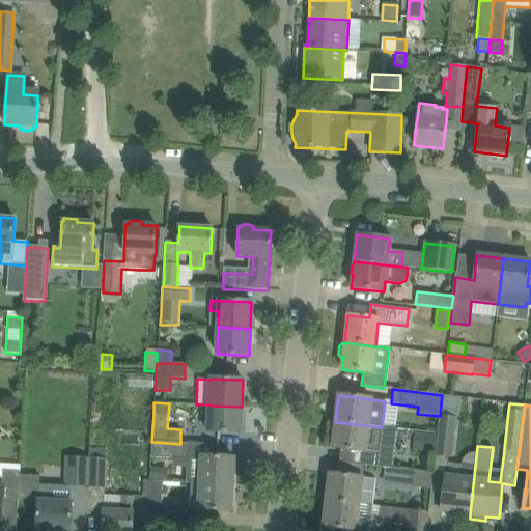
[(242,407),(211,406),(208,432),(240,434),(242,407)]
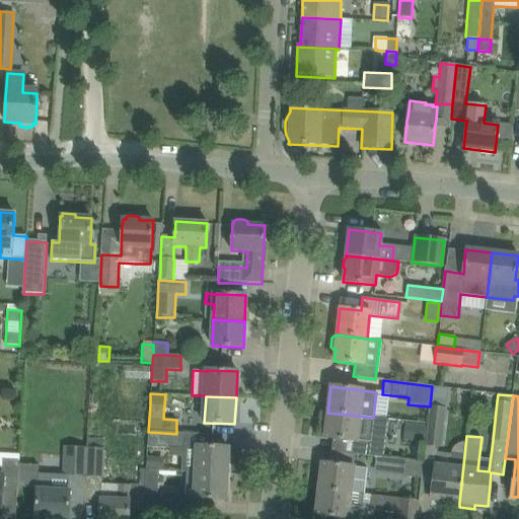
[(430,408),(425,445),(440,447),(445,410),(430,408)]
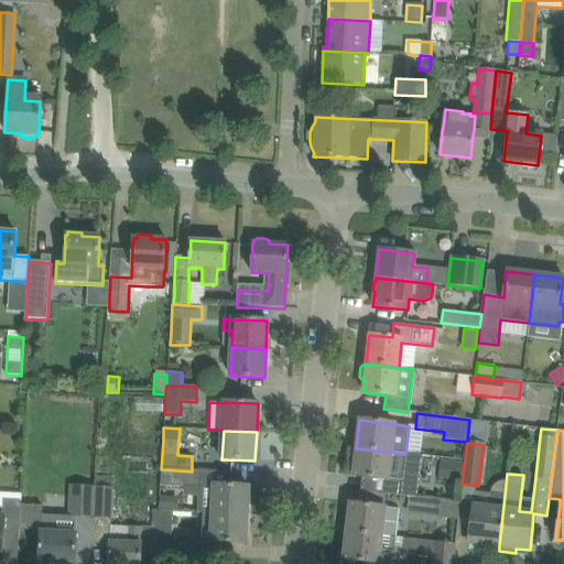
[(398,495),(407,496),(414,497),(421,455),(405,454),(356,448),(353,477),(400,483),(398,495)]
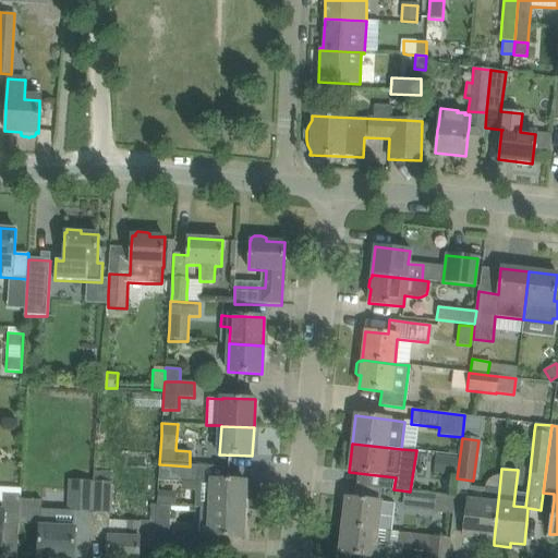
[(435,456),(434,473),(456,475),(458,458),(435,456)]
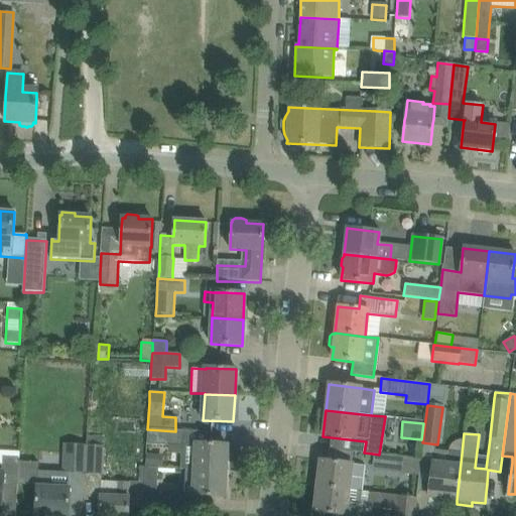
[(174,431),(147,429),(146,445),(182,447),(183,431),(174,431)]
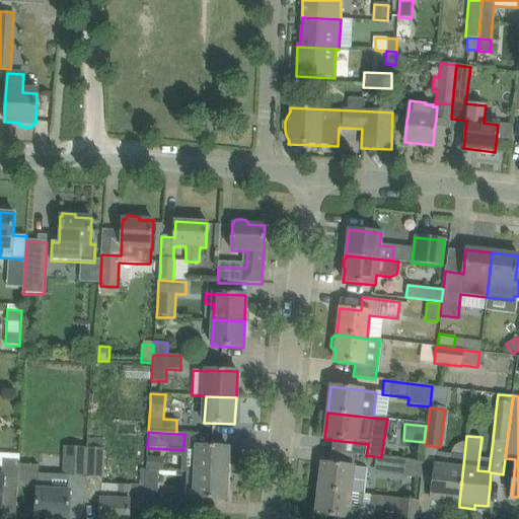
[(85,477),(85,500),(100,501),(100,498),(101,499),(101,486),(102,477),(103,477),(104,470),(106,470),(107,451),(104,451),(105,448),(103,448),(103,439),(87,438),(87,448),(86,472),(85,477)]
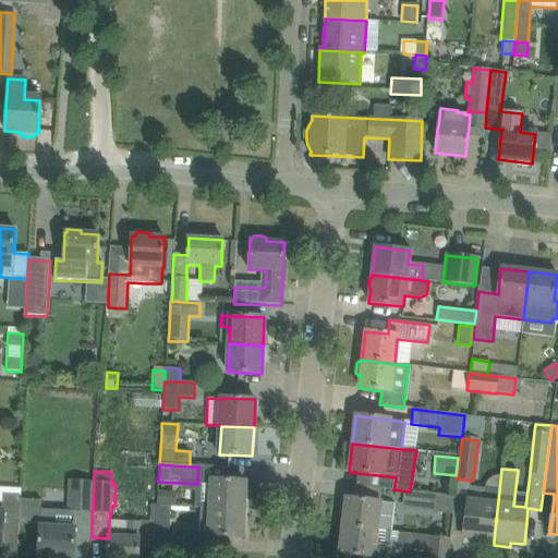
[(197,484),(196,508),(201,508),(210,508),(244,509),(245,482),(229,481),(223,481),(210,481),(197,480),(197,484)]
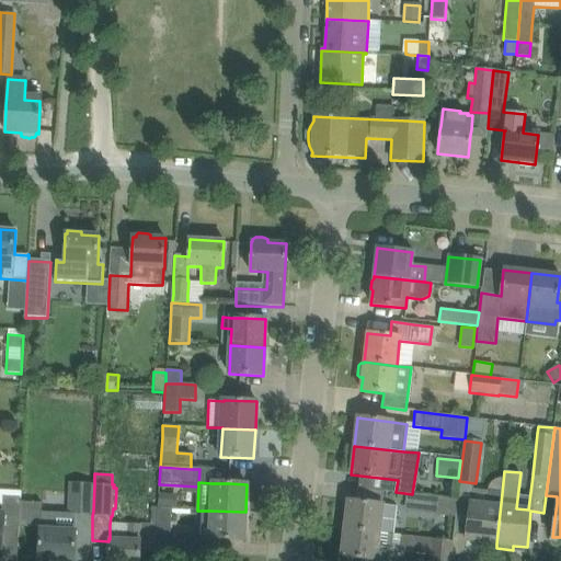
[(70,483),(69,510),(93,511),(94,484),(75,484),(70,483)]
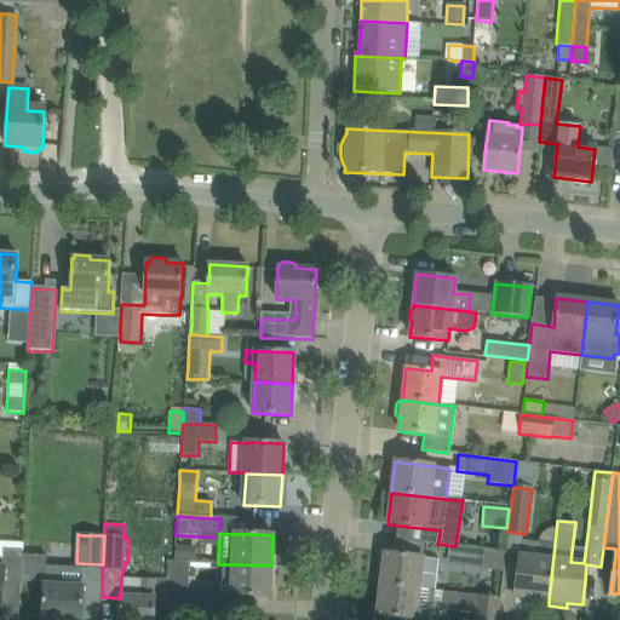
[(546,601),(549,601),(555,545),(540,543),(539,558),(520,556),(515,597),(529,598),(528,604),(530,604),(535,604),(541,604),(544,603),(545,603),(546,601)]
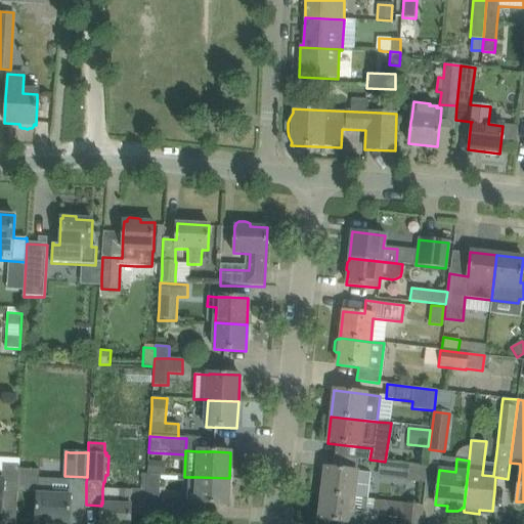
[(147,461),(147,474),(174,475),(175,467),(166,467),(166,462),(147,461)]
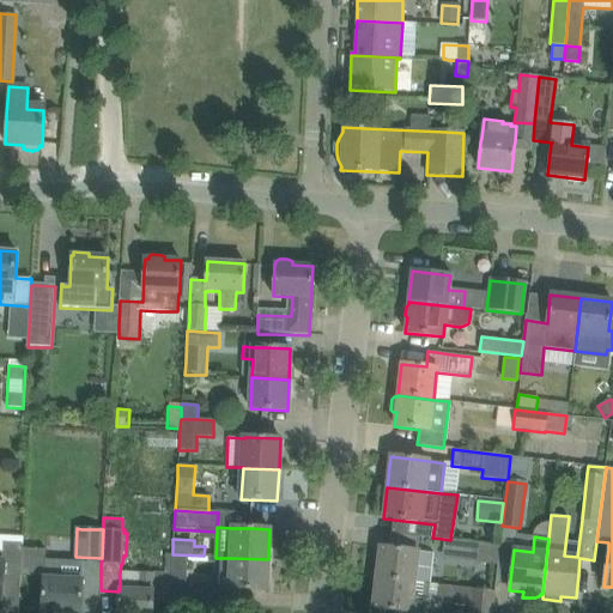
[(463,541),(461,562),(497,565),(499,546),(463,541)]
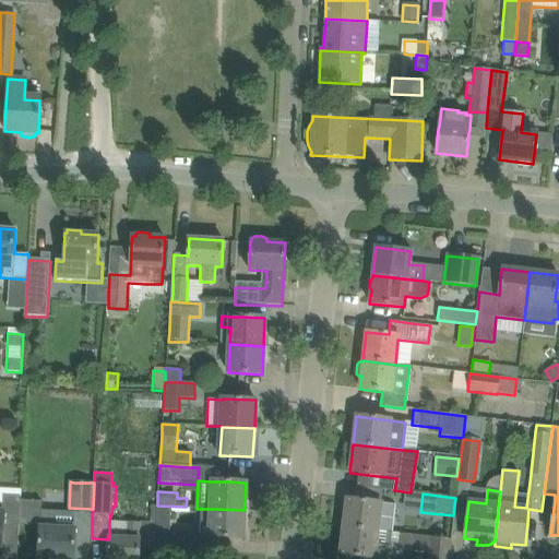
[(0,557),(2,557),(3,539),(2,526),(20,526),(20,525),(21,500),(21,497),(3,496),(2,511),(0,511),(0,557)]
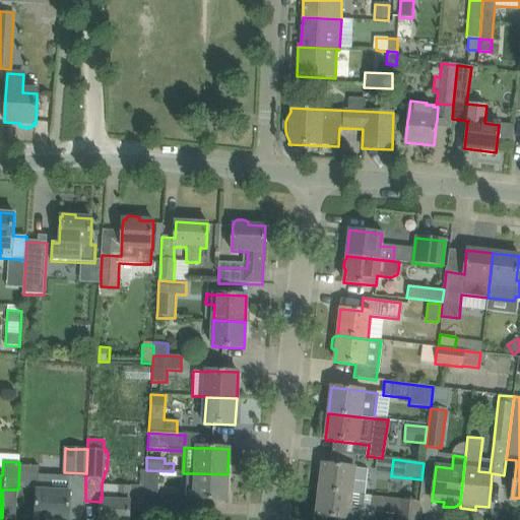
[(323,463),(320,490),(365,496),(368,469),(354,468),(323,463)]
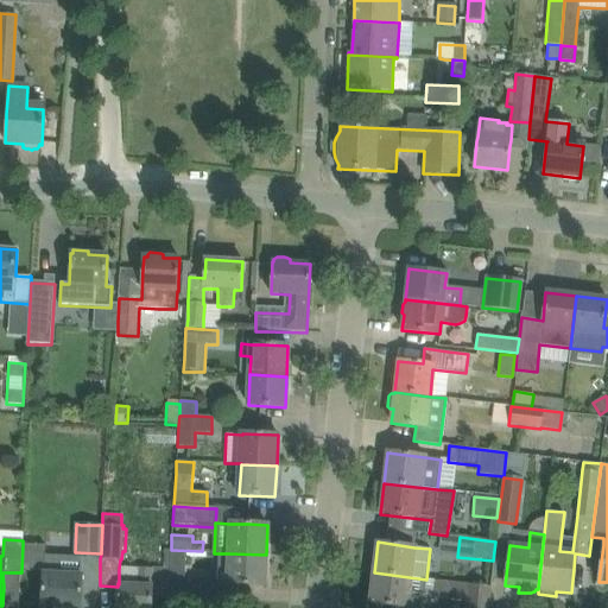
[(23,544),(21,571),(44,572),(44,575),(43,575),(43,583),(42,607),(43,607),(80,607),(81,586),(82,577),(81,577),(82,557),(45,555),(46,545),(23,544)]
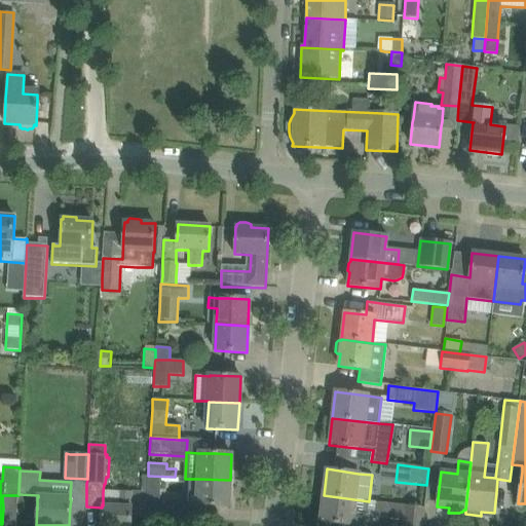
[(148,477),(146,499),(145,520),(173,521),(174,504),(159,503),(161,478),(148,477)]
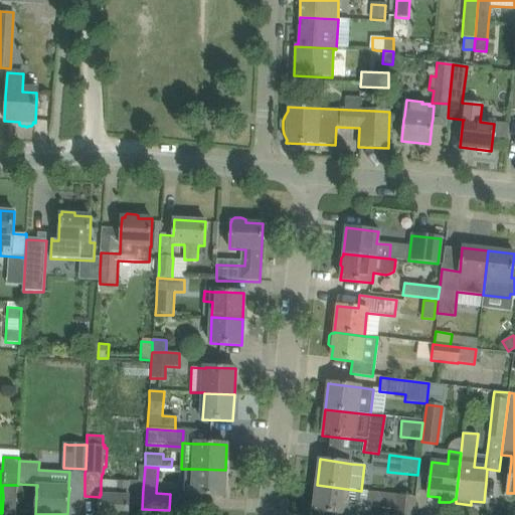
[(184,483),(184,493),(192,493),(192,495),(224,496),(225,470),(194,469),(193,483),(184,483)]
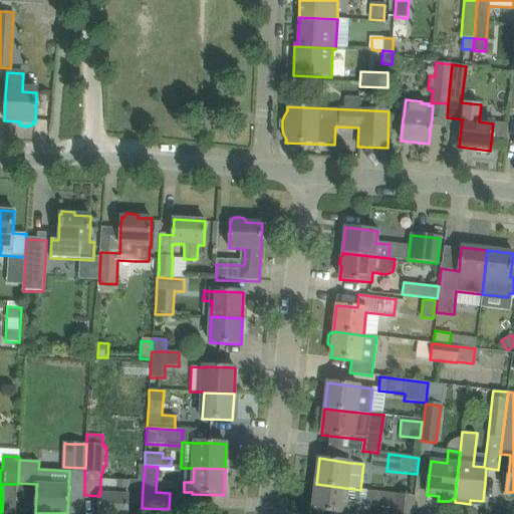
[(99,497),(98,513),(126,513),(129,495),(127,495),(129,482),(100,481),(100,494),(99,493),(99,496),(99,497)]
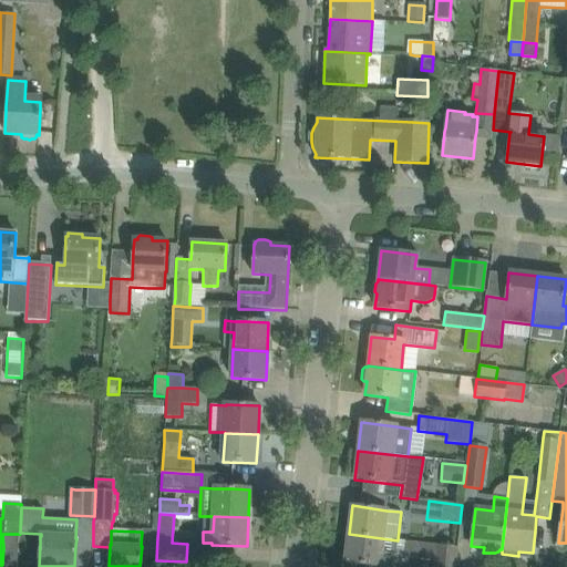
[(349,534),(344,563),(368,566),(367,566),(393,566),(395,557),(415,558),(435,560),(434,566),(454,566),(456,559),(457,547),(437,545),(418,542),(398,540),(349,534)]
